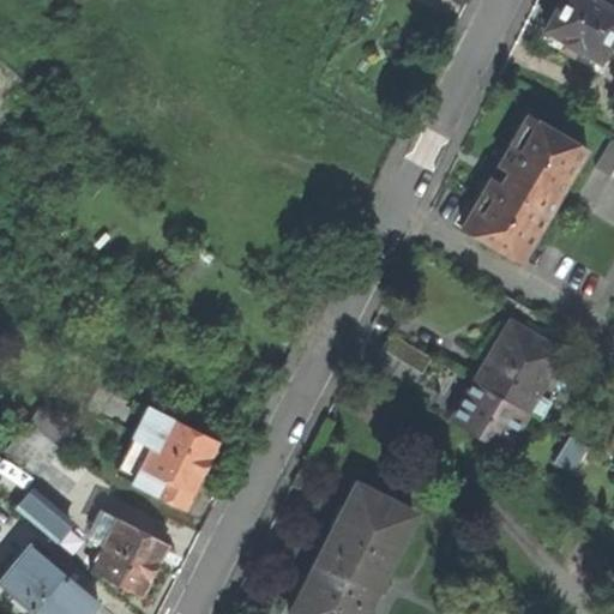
[(613,8),(599,0),(560,0),(559,2),(545,28),(564,40),(564,42),(578,50),(579,49),(599,60),(608,44),(613,47),(613,8)]
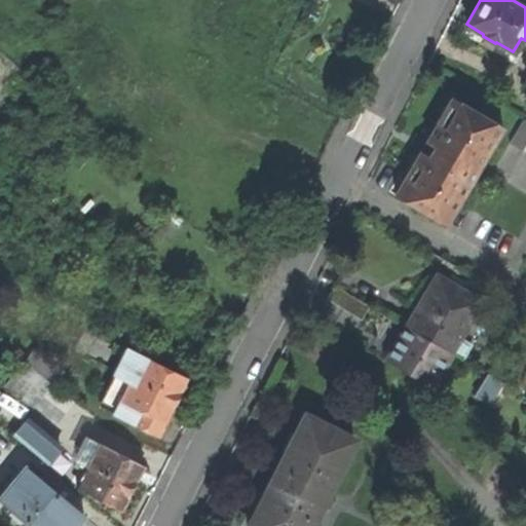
[(443,126),(437,123),(423,146),(409,170),(415,173),(400,196),(395,193),(395,194),(445,224),(454,208),(453,208),(491,142),(493,143),(502,127),(452,98),(451,99),(457,103),(443,126)]
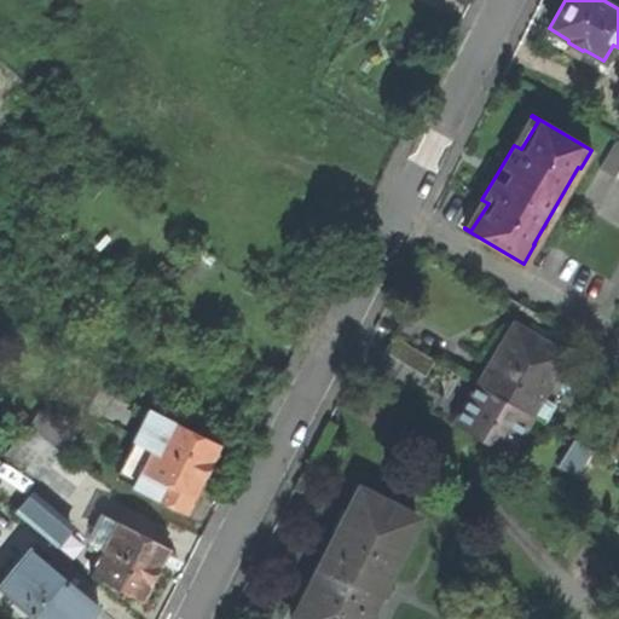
[(618,179),(618,142),(601,169),(618,179)]
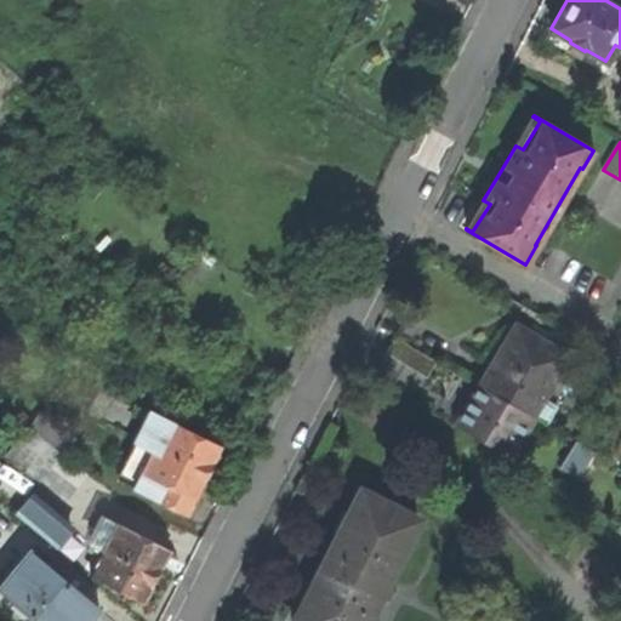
[(568,355),(514,323),(496,354),(480,380),(534,412),(568,355)]
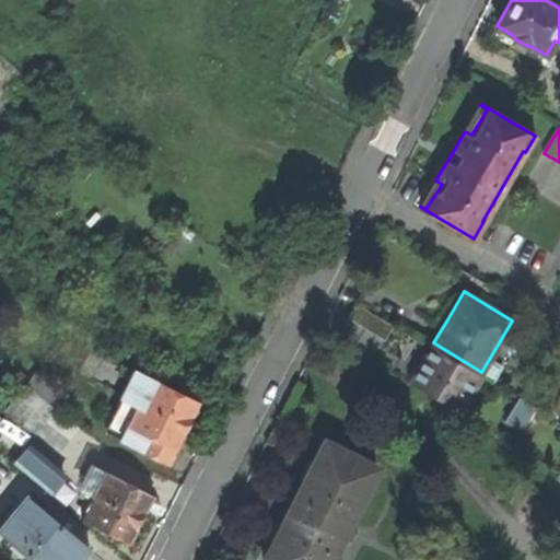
[(348,324),(384,342),(394,322),(359,304),(348,324)]
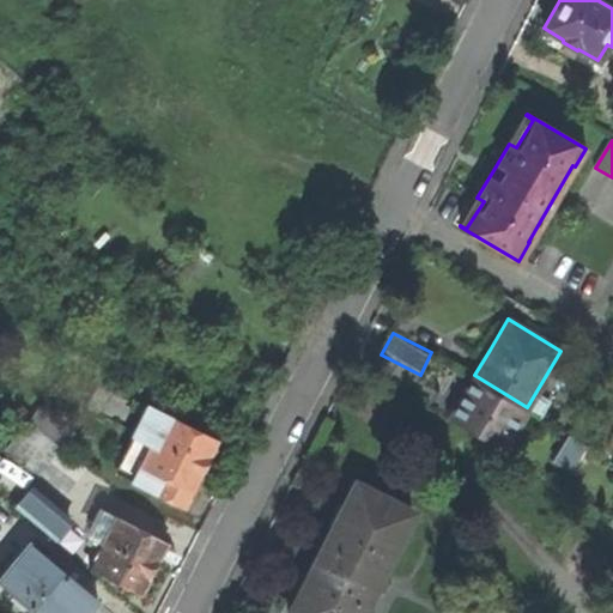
[(534,416),(473,380),(461,399),(449,419),(502,450),(520,418),(529,424),(534,416)]
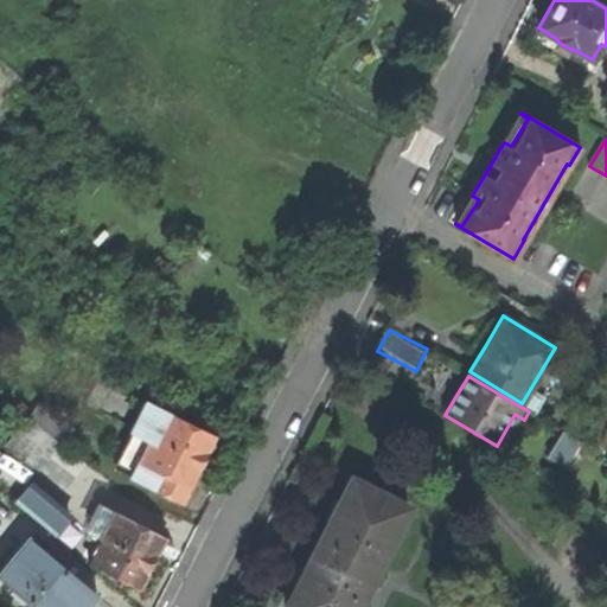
[(198,468),(216,434),(166,409),(165,410),(146,401),(114,468),(181,500),(198,468)]
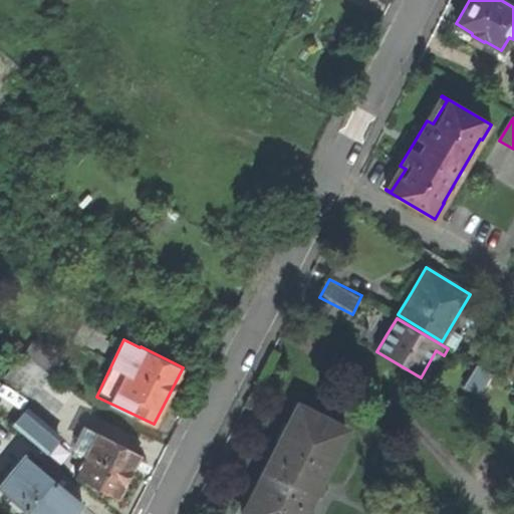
[(26,354),(51,374),(61,360),(37,341),(26,354)]
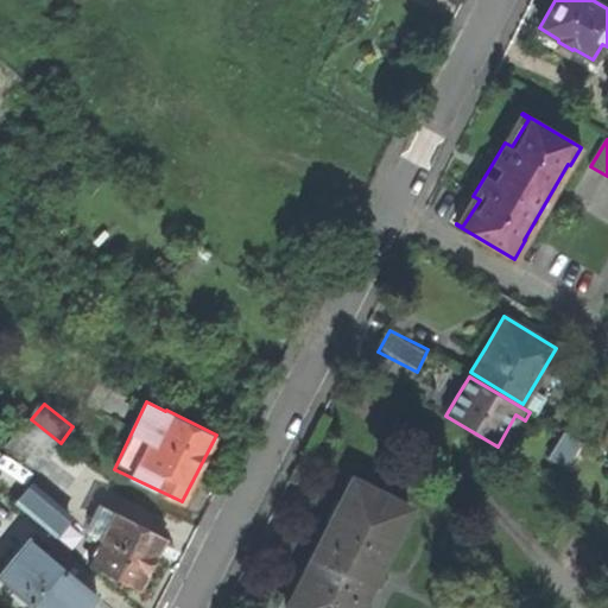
[(580,442),(569,436),(555,461),(564,468),(580,442)]
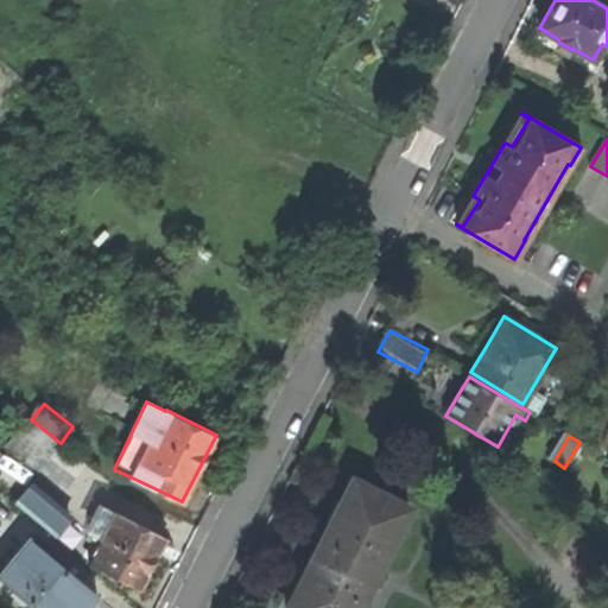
[(356,607),(407,508),(353,481),(317,549),(286,607),(356,607)]
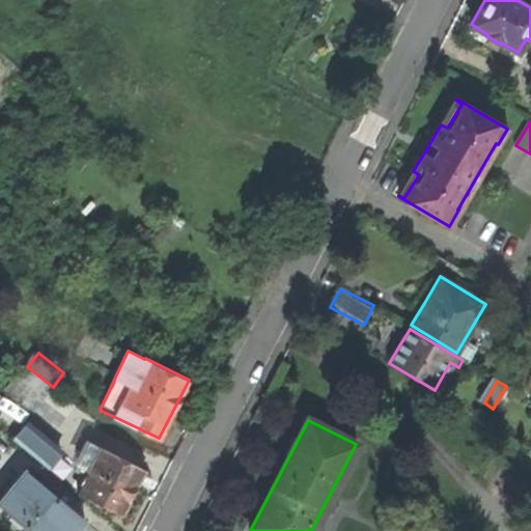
[(49,468),(60,453),(25,424),(14,438),(49,468)]
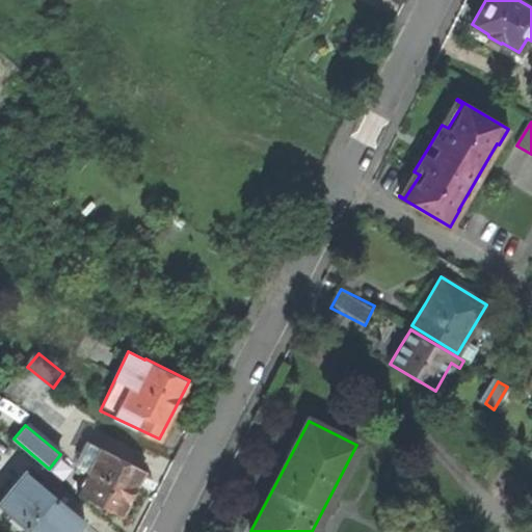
[(132,493),(144,470),(101,448),(100,449),(88,443),(77,464),(87,471),(76,491),(122,515),(132,493)]
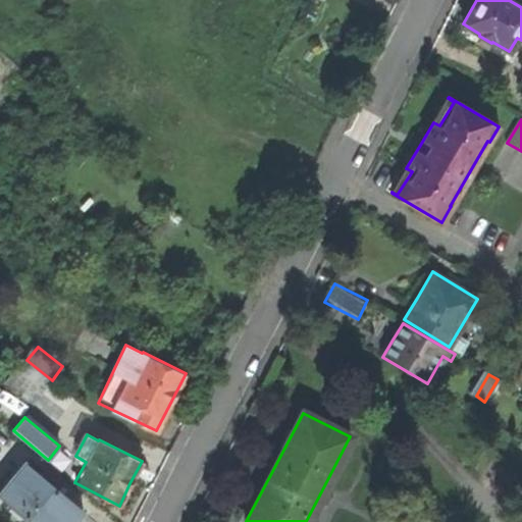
[(72,521),(82,511),(50,483),(53,479),(43,470),(39,475),(24,462),(0,490),(0,497),(30,521),(72,521)]
